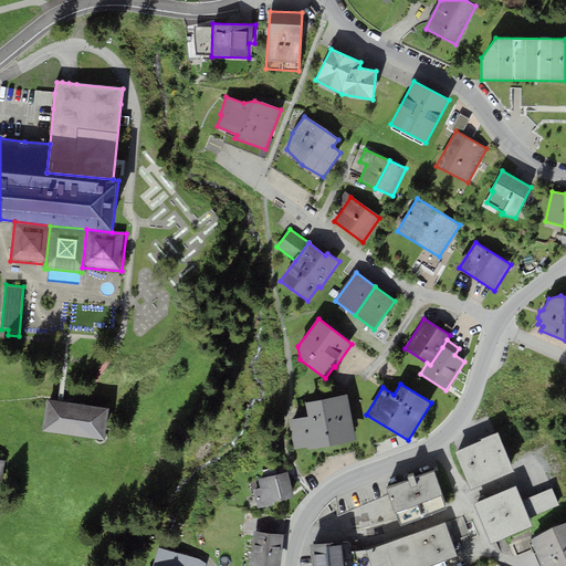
[(307,449),(356,440),(347,395),(306,402),(308,417),(289,420),(294,449),(307,447),(307,449)]
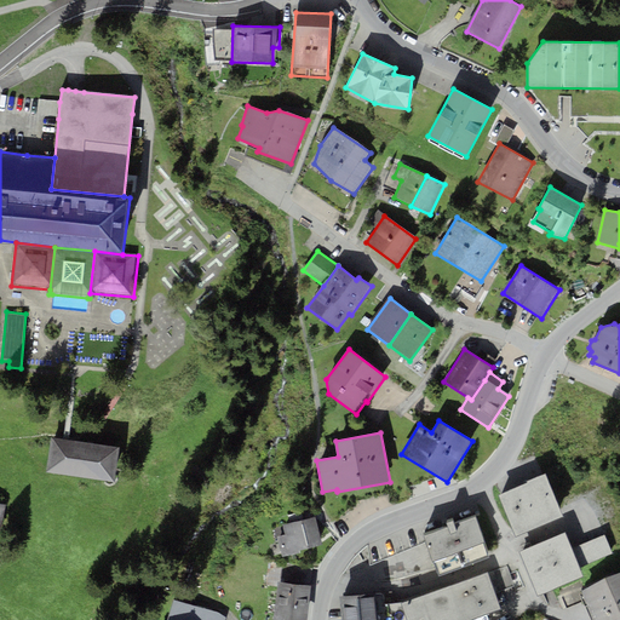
[(47,472),(80,477),(85,442),(52,437),(47,472)]
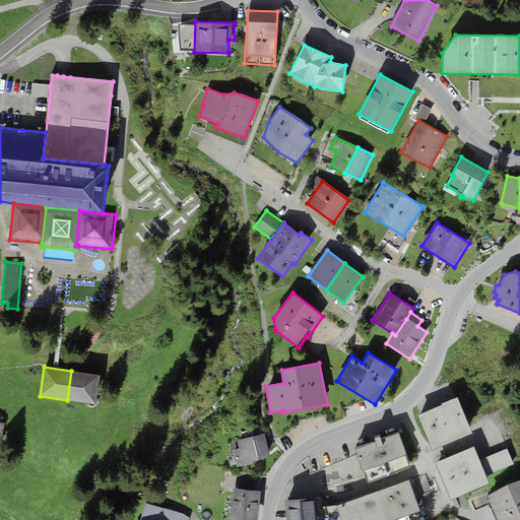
[(100,374),(71,371),(67,400),(96,403),(100,374)]
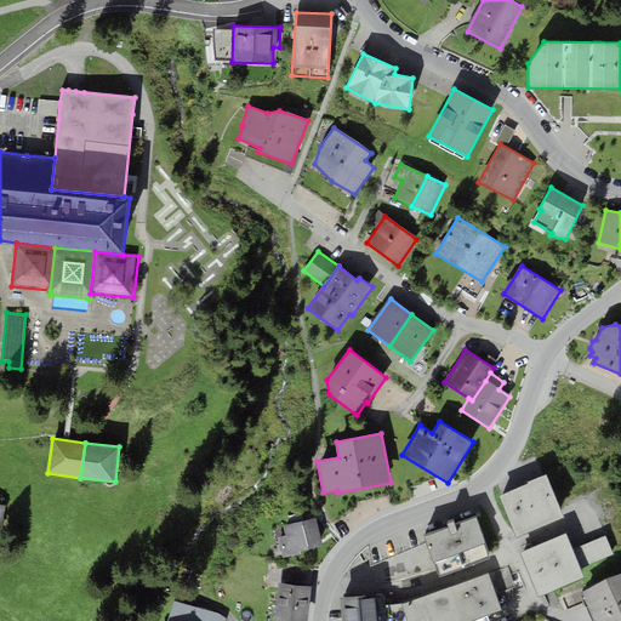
[(529,483),(523,485),(540,527),(563,517),(546,476),(546,474),(528,482),(529,483)]
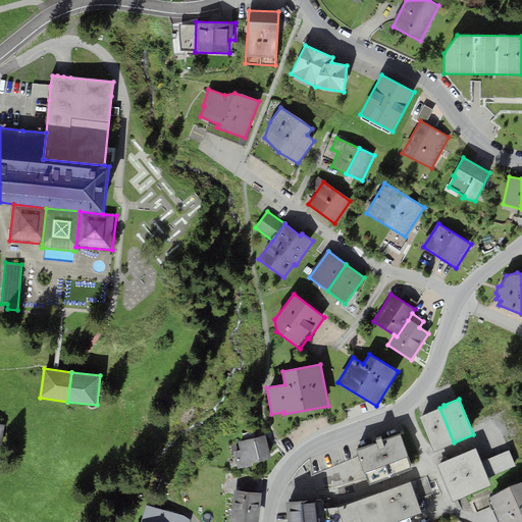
[(419,417),(433,451),(454,442),(439,408),(419,417)]
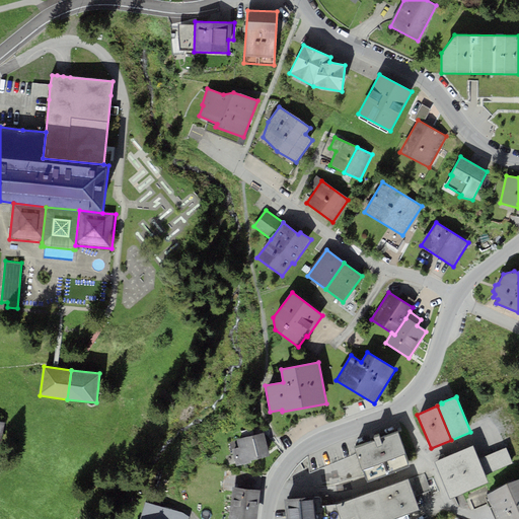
[(251,463),(250,460),(270,455),(265,432),(236,439),(238,447),(232,449),(236,466),(251,463)]
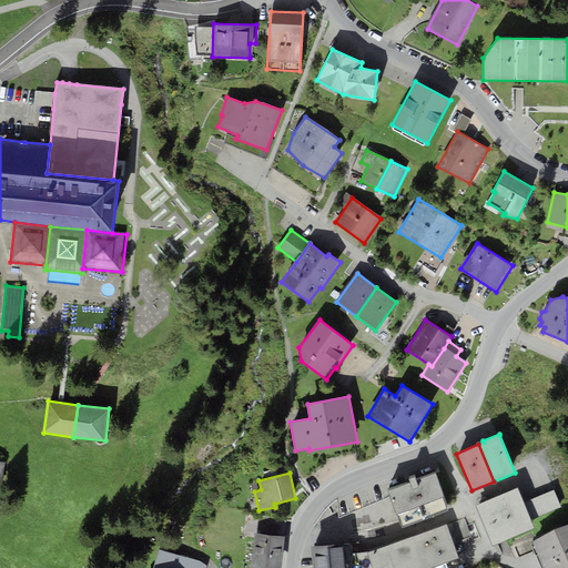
[(411,483),(388,490),(402,527),(449,510),(436,473),(416,480),(415,477),(409,479),(411,483)]
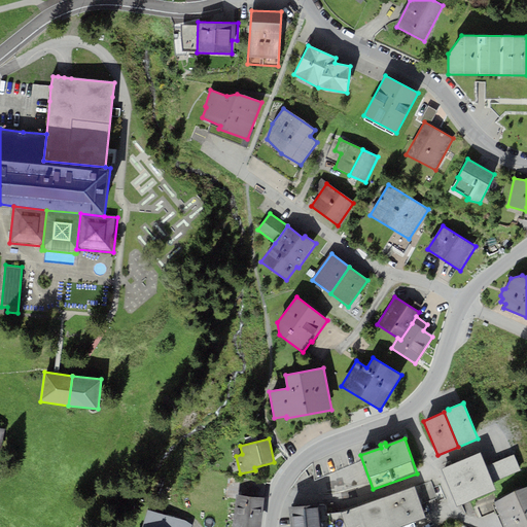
[(441,468),(457,506),(496,490),(493,483),(486,466),(480,452),(441,468)]
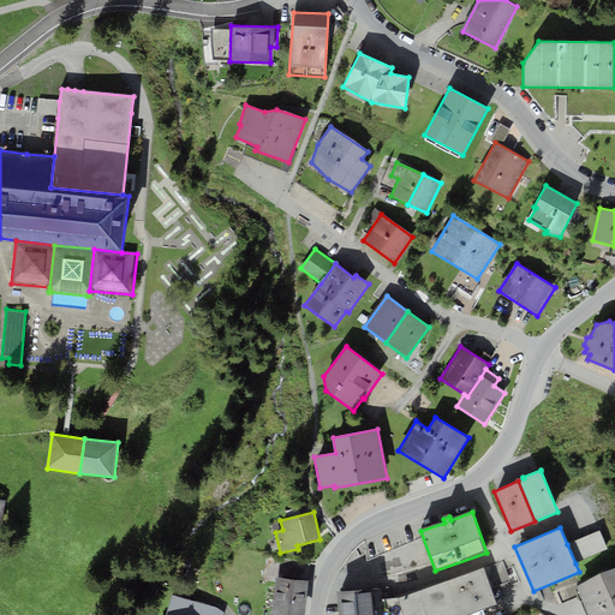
[(567,544),(575,563),(608,549),(599,531),(567,544)]
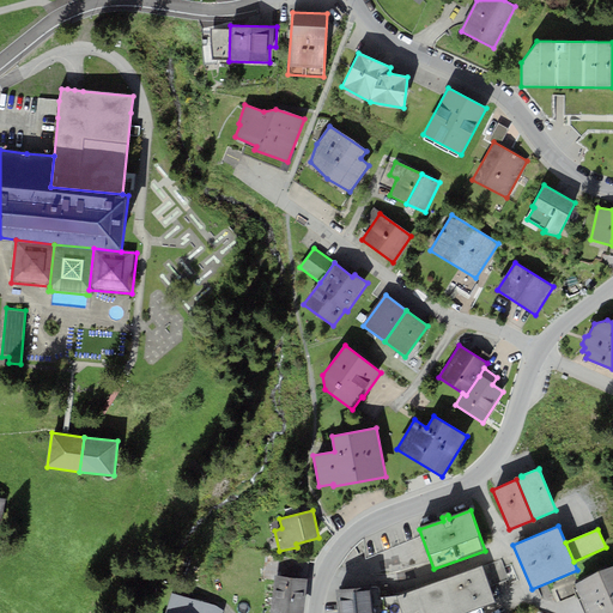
[(279,557),(277,572),(307,576),(309,560),(279,557)]
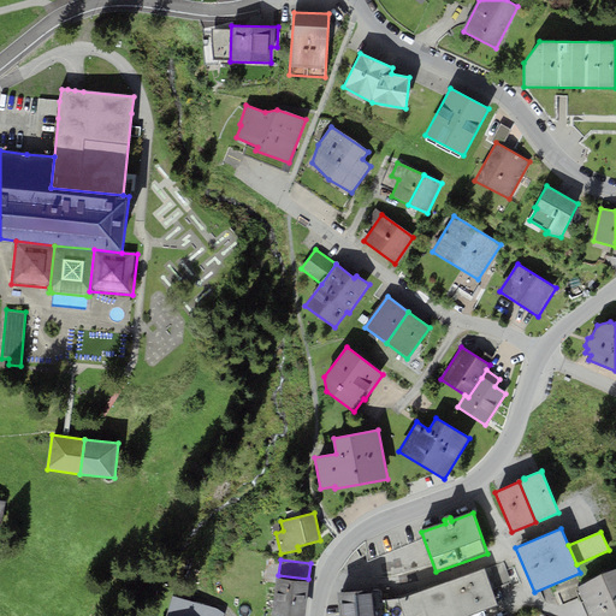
[(484,569),(398,599),(403,615),(416,615),(421,615),(463,615),(496,604),(484,569)]
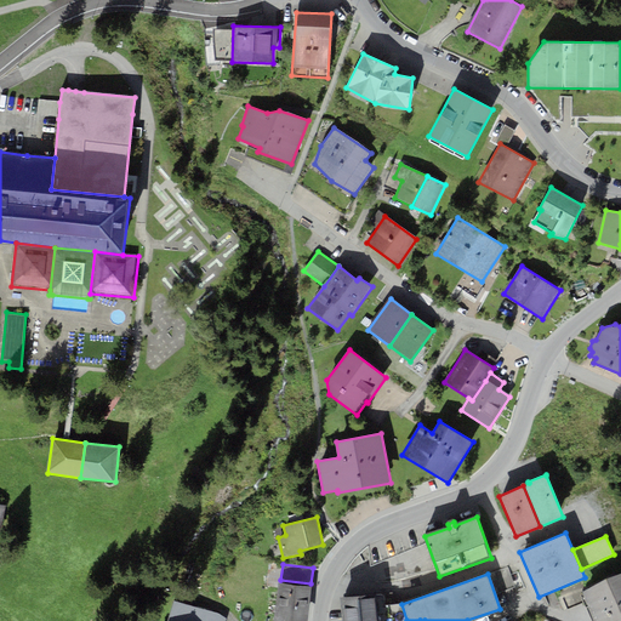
[(620,575),(607,581),(620,615),(620,575)]
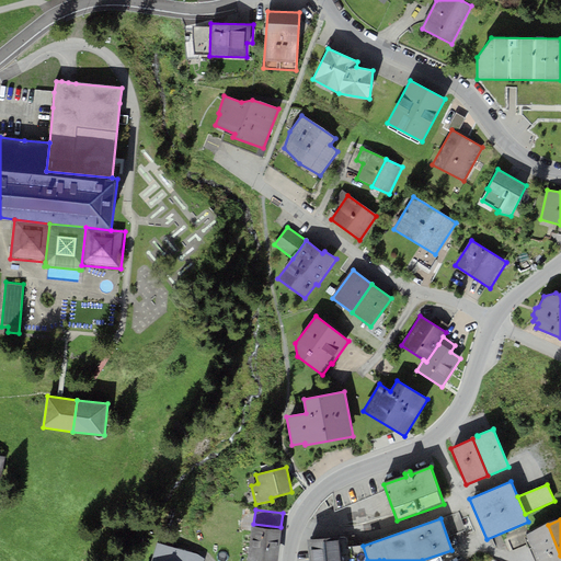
[(527,535),(538,560),(560,560),(560,556),(548,525),(527,535)]
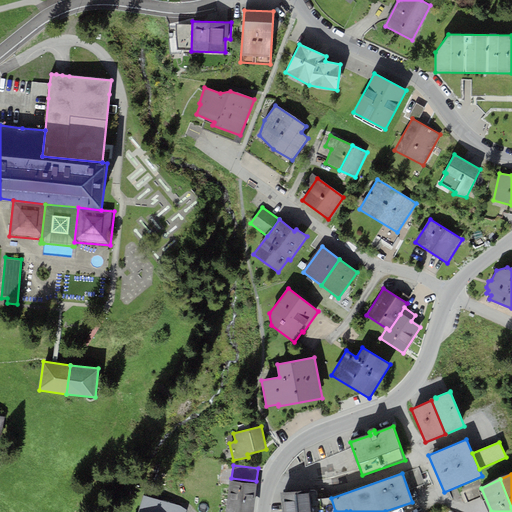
[(253,511),(257,484),(229,481),(225,511),(253,511)]
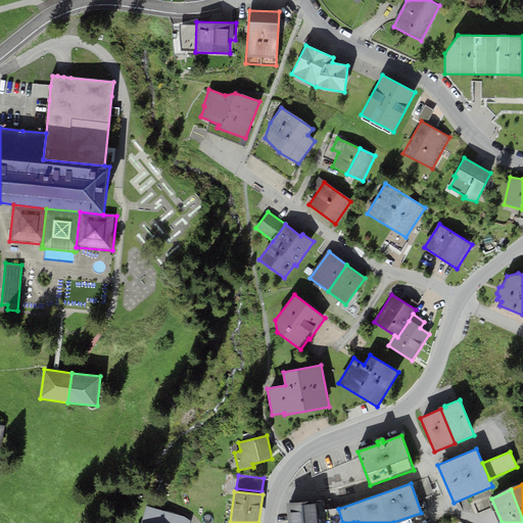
[(318,522),(317,500),(286,503),(287,522),(318,522)]
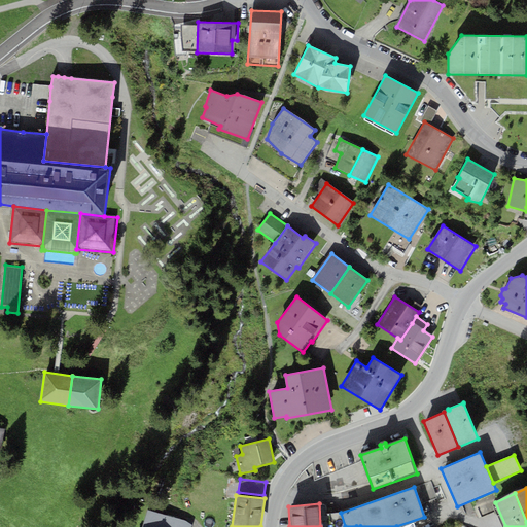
[(190,526),(192,523),(146,510),(141,526),(190,526)]
